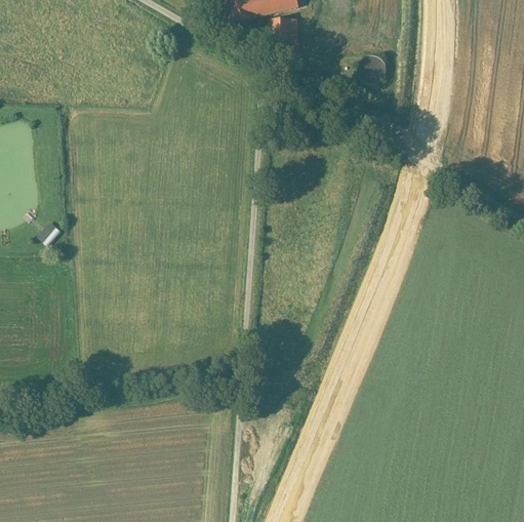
[(226,0),(229,12),(237,11),(235,2),(245,0),(226,0)]
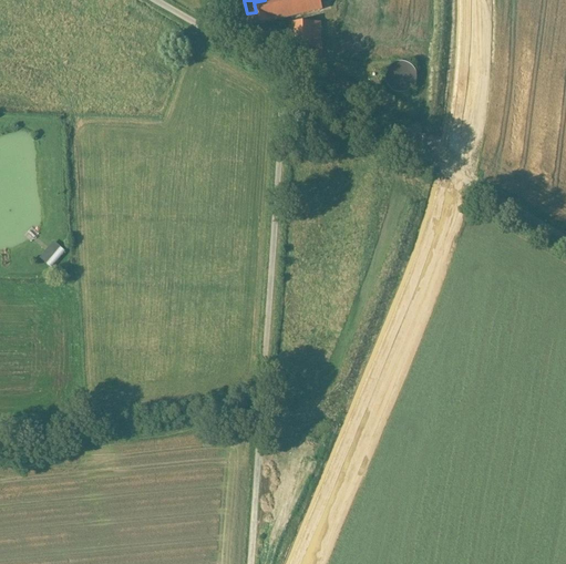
[(265,0),(254,2),(256,12),(247,13),(249,24),(322,7),(321,0),(265,0)]
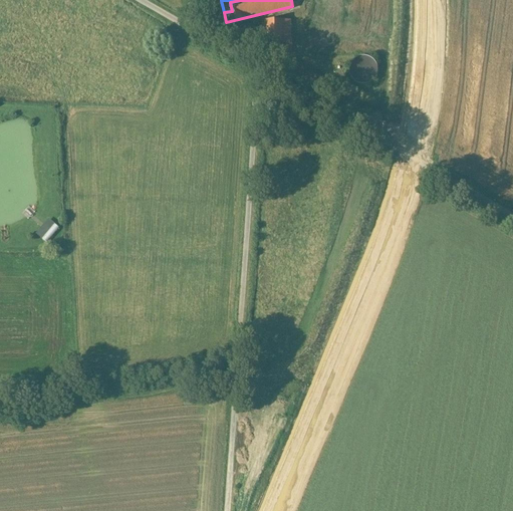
[(269,61),(292,60),(291,17),(265,17),(265,23),(261,24),(261,29),(266,29),(266,54),(269,54),(269,61)]
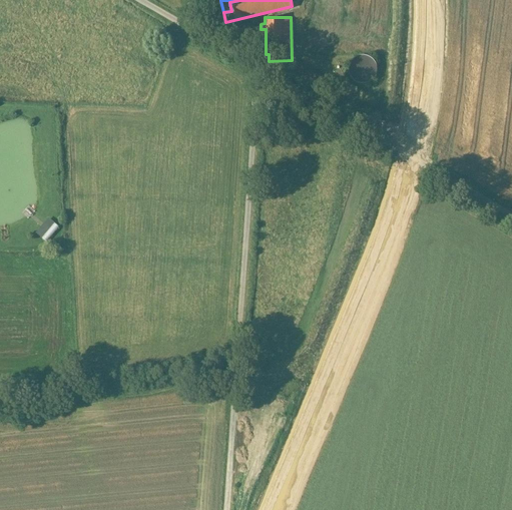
[(368,54),(363,53),(359,54),(355,56),(352,59),(350,63),(350,67),(350,72),(353,76),(356,79),(361,81),(366,81),(370,79),(374,76),(376,72),(377,67),(377,63),(375,59),(372,56),(368,54)]
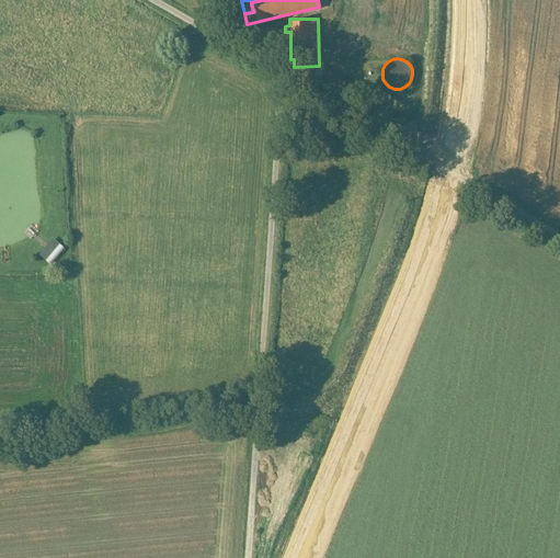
[(54,261),(68,245),(57,235),(43,250),(54,261)]
